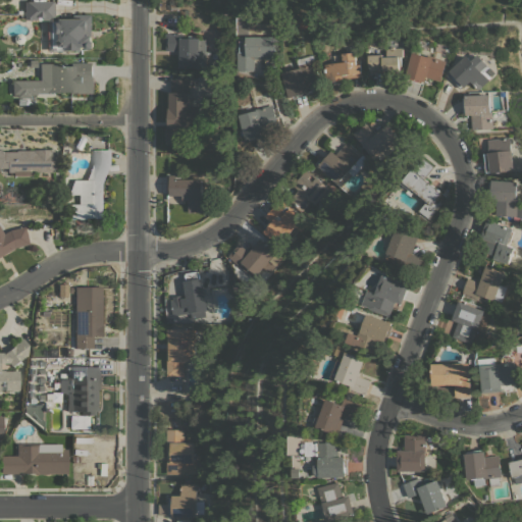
[(54,2),(54,19),(55,19),(55,18),(74,18),(74,14),(93,14),(92,40),(95,42),(95,46),(91,49),(88,49),(86,47),(83,47),(83,50),(47,50),(47,19),(23,19),(23,1),(54,2)]
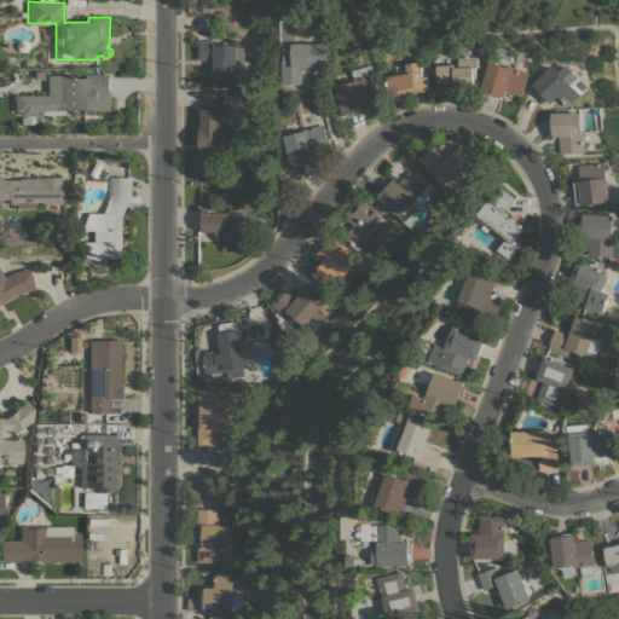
[(16,45),(18,40),(24,40),(28,42),(29,48),(25,52),(21,53),(17,50),(16,45)]
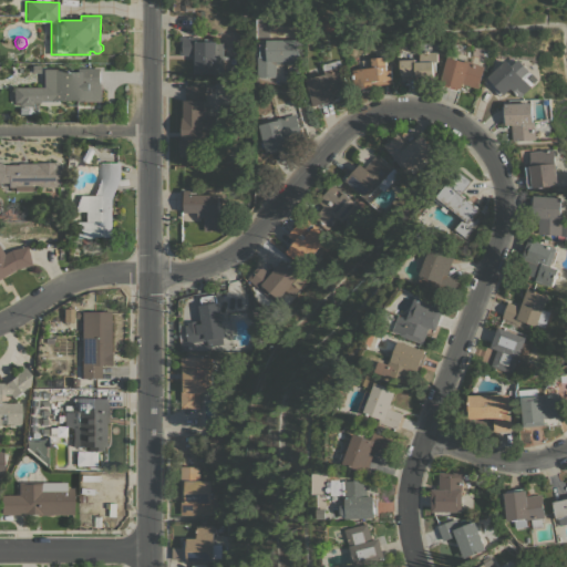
[(181,37),(202,37),(202,41),(205,41),(205,39),(212,39),(212,41),(217,41),(217,73),(194,73),(194,54),(181,54),(181,37)]
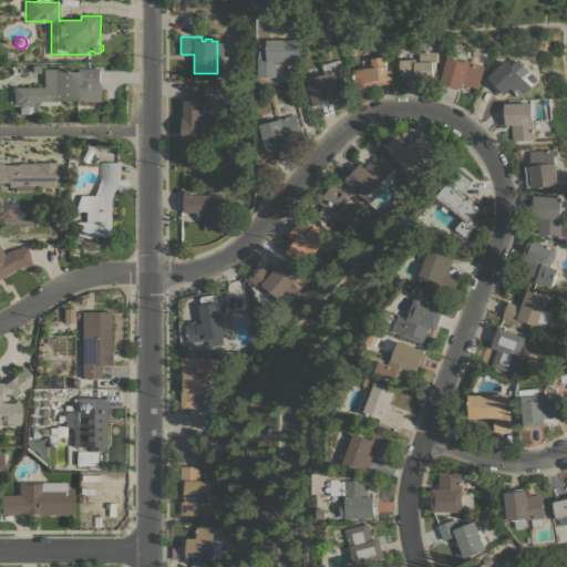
[(260,76),(260,57),(263,57),(261,45),(270,45),(270,40),(302,40),(302,63),(278,64),(278,76),(260,76)]
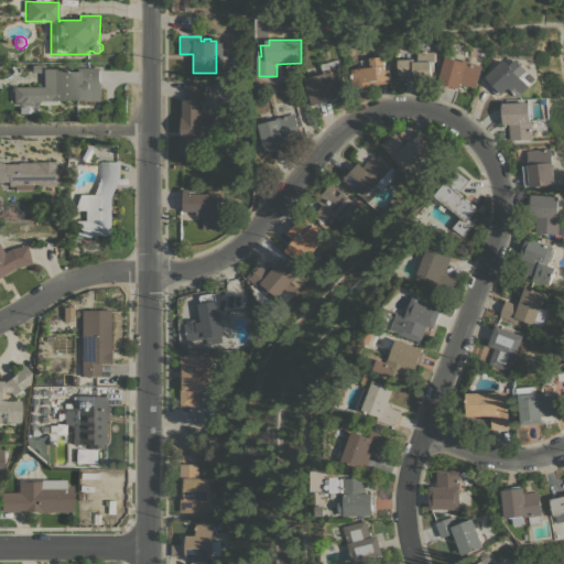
[(425,52),(425,50),(430,50),(430,52),(437,51),(438,61),(435,61),(436,72),(434,72),(435,79),(424,79),(424,77),(401,78),(401,58),(416,57),(416,61),(421,61),(420,52),(425,52)]
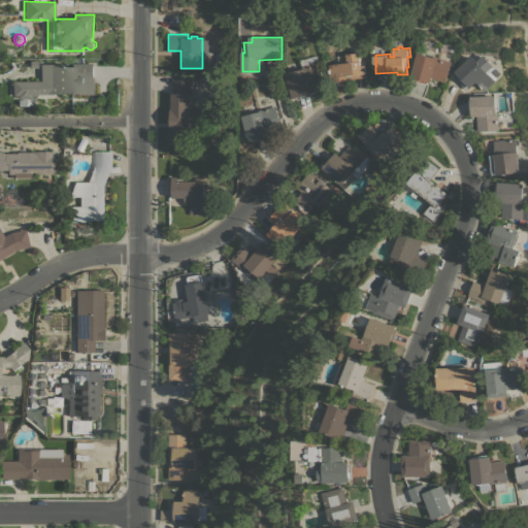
[(333,54),(345,53),(347,61),(349,61),(348,53),(362,52),(363,60),(366,60),(368,76),(349,79),(332,81),(331,73),(330,73),(329,68),(330,68),(330,63),(335,63),(333,54)]
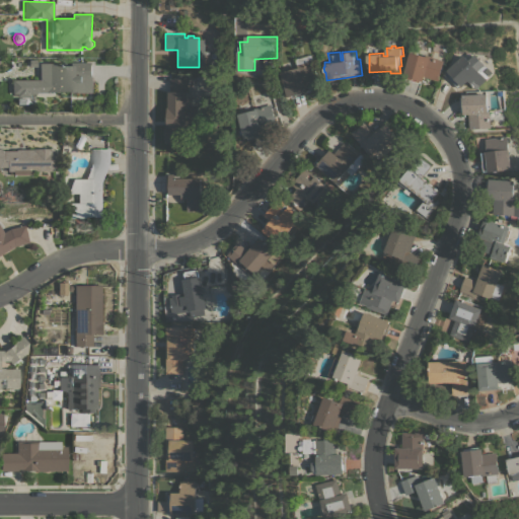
[(440,80),(426,76),(425,80),(423,79),(421,83),(406,78),(408,75),(405,74),(414,51),(430,56),(430,55),(446,60),(440,80)]
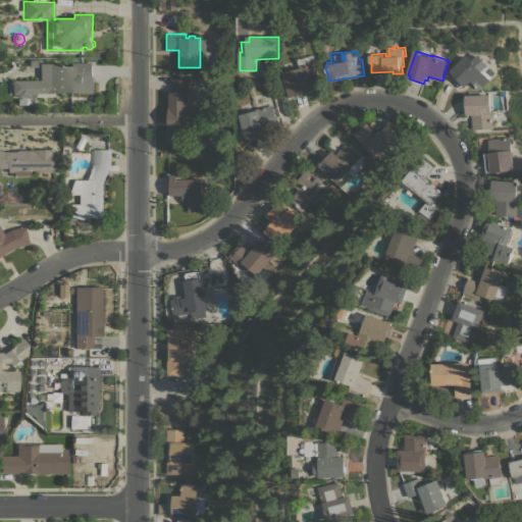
[(294,98),(293,96),(291,96),(283,71),(302,66),(301,64),(300,64),(299,59),(315,54),(317,60),(318,60),(324,82),(309,87),(310,91),(307,92),(308,94),(294,98)]
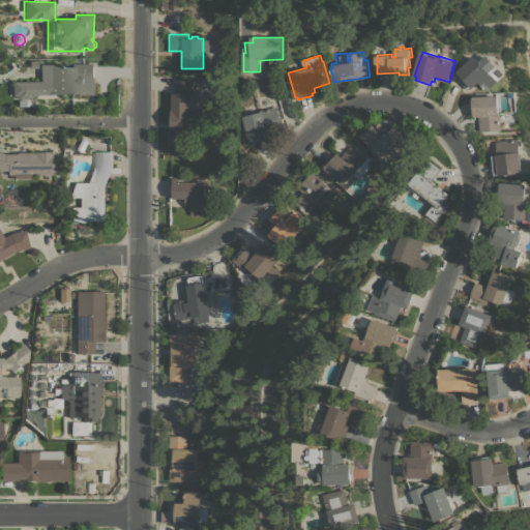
[(499,68),(496,71),(501,78),(498,80),(499,81),(489,91),(487,88),(486,89),(483,86),(480,82),(474,87),(473,86),(470,89),(457,75),(461,72),(460,70),(476,55),(481,61),(489,55),(499,65),(498,66),(499,68)]
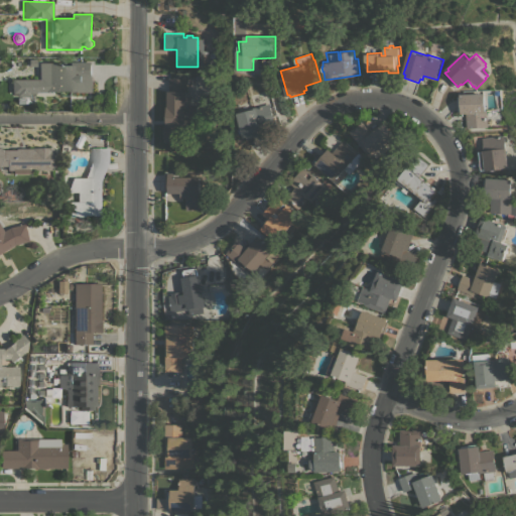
[(34,103),(25,103),(25,98),(28,98),(28,96),(16,96),(16,93),(12,93),(12,79),(38,79),(39,61),(61,62),(61,63),(74,63),(74,60),(93,61),(92,76),(94,76),(93,92),(69,92),(69,91),(47,90),(46,92),(35,92),(35,93),(34,93),(34,103)]
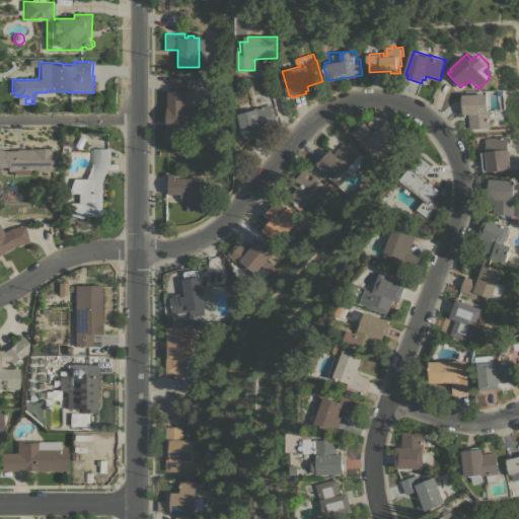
[(189,98),(190,98),(190,105),(199,105),(199,123),(187,123),(187,142),(176,142),(176,143),(172,143),(172,142),(165,142),(165,125),(168,125),(168,105),(169,105),(169,90),(170,90),(170,78),(188,77),(189,98)]
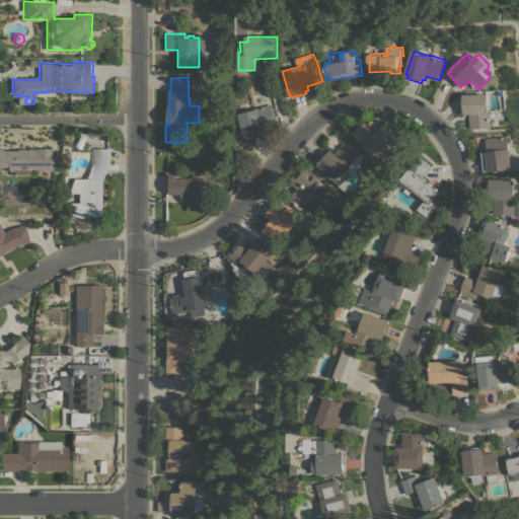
[(489,93),(490,110),(492,110),(492,128),(470,129),(470,114),(464,114),(464,112),(462,112),(462,97),(464,97),(464,94),(489,93)]
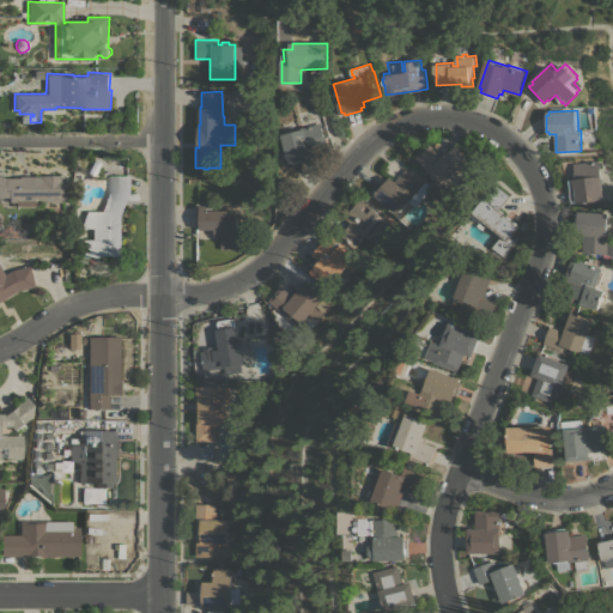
[(283,134),(301,129),(301,128),(321,122),(328,146),(311,151),(313,158),(290,164),(283,134)]
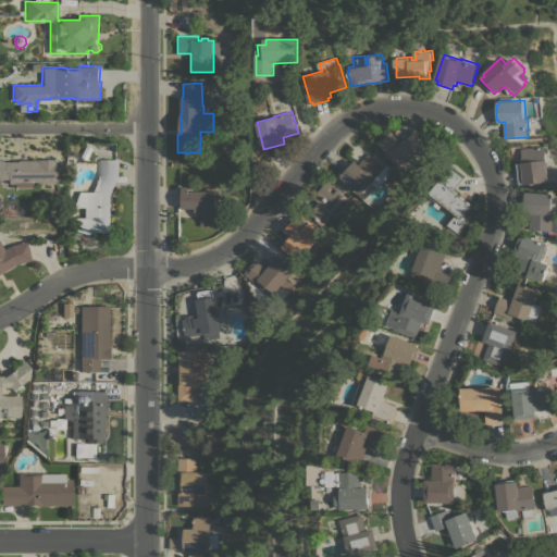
[(407,170),(404,165),(398,169),(379,141),(392,132),(399,141),(416,130),(429,148),(428,149),(430,152),(407,170)]
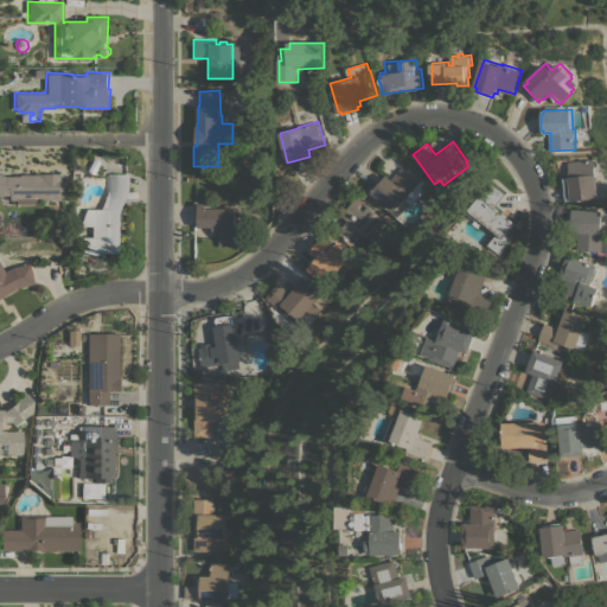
[(599,197),(567,200),(564,178),(572,177),(569,163),(595,159),(599,197)]
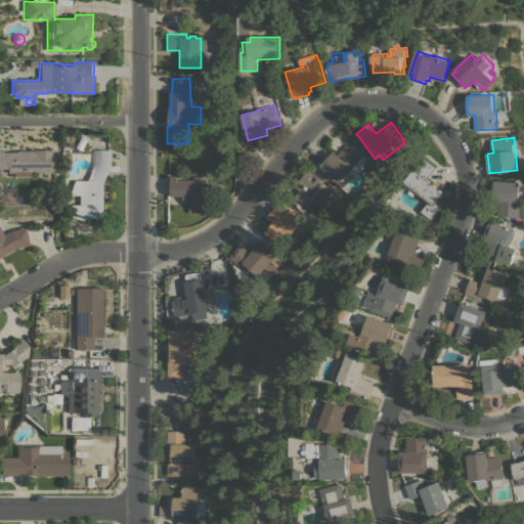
[(339,183),(319,165),(334,148),(336,150),(335,151),(338,154),(347,143),(367,160),(353,175),(349,172),(339,183)]
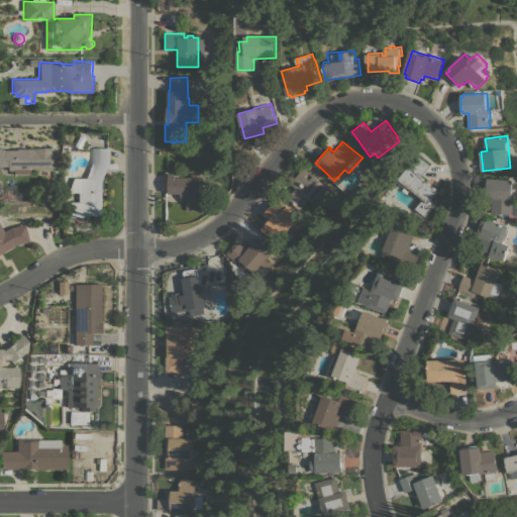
[(0,148),(3,149),(15,149),(15,148),(53,147),(53,151),(52,151),(52,170),(31,171),(31,173),(12,174),(12,171),(7,171),(6,166),(0,166),(0,148)]
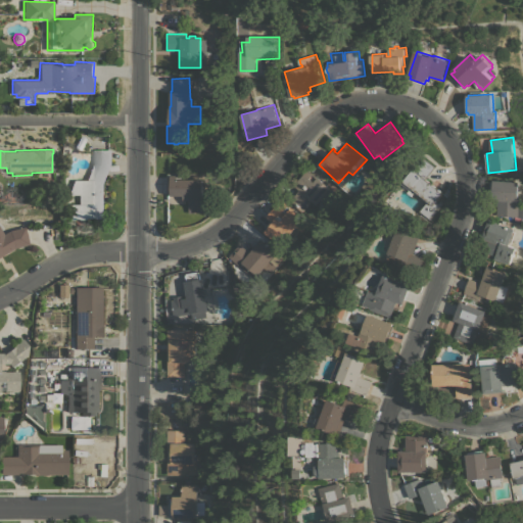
[(104,219),(86,218),(86,220),(68,220),(68,203),(79,203),(79,194),(67,194),(74,180),(86,180),(94,159),(94,149),(112,149),(112,163),(104,183),(104,219)]
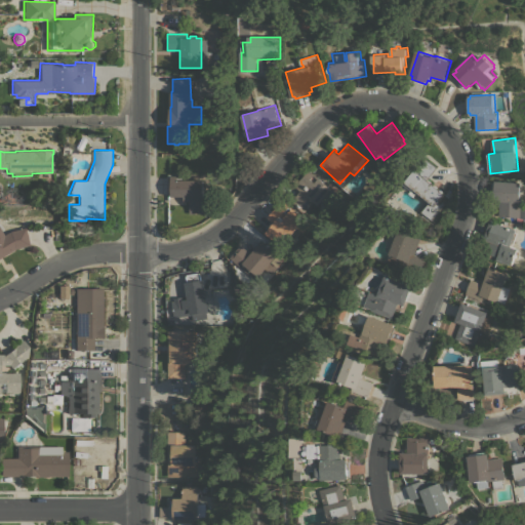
[(428,178),(445,194),(440,199),(445,204),(429,223),(419,214),(430,202),(417,192),(413,196),(409,193),(411,191),(403,184),(415,169),(416,170),(428,158),(438,167),(428,178)]
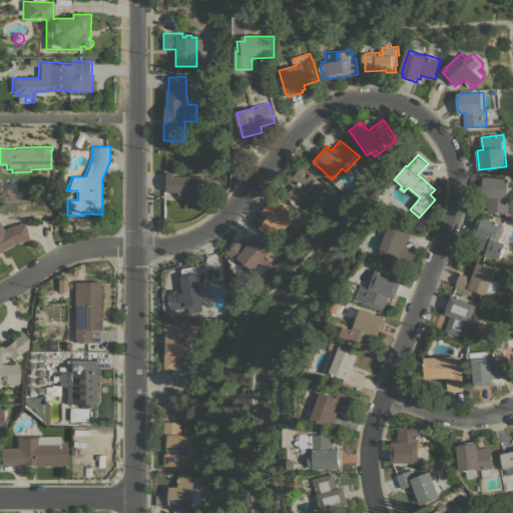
[(311,200),(307,196),(298,207),(286,196),(294,186),(288,181),(302,165),(324,184),(311,200)]
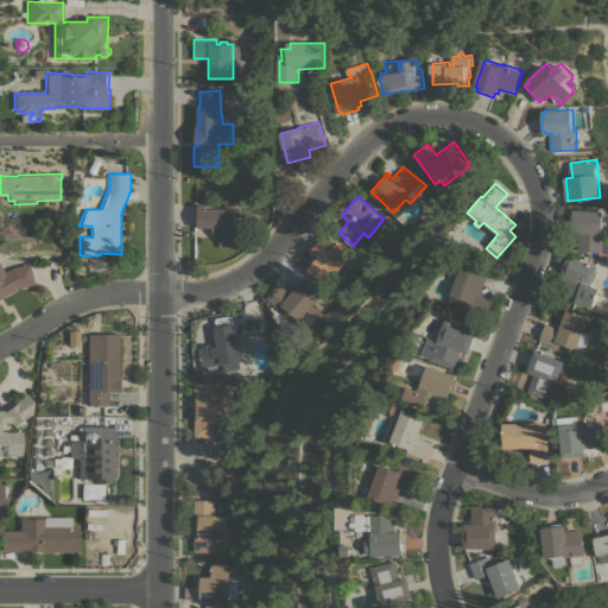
[(236,247),(220,247),(220,233),(214,233),(214,227),(198,227),(198,225),(196,225),(196,204),(198,204),(198,203),(206,203),(206,208),(236,208),(236,247)]
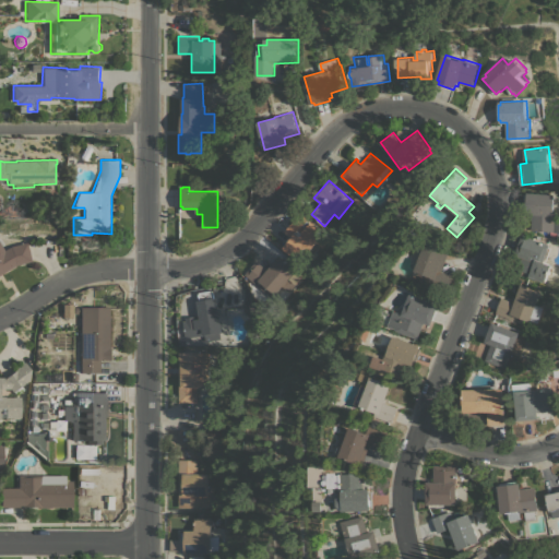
[(558,218),(558,232),(554,232),(532,230),(533,214),(526,213),(527,192),(555,193),(554,213),(555,213),(555,218),(558,218)]
